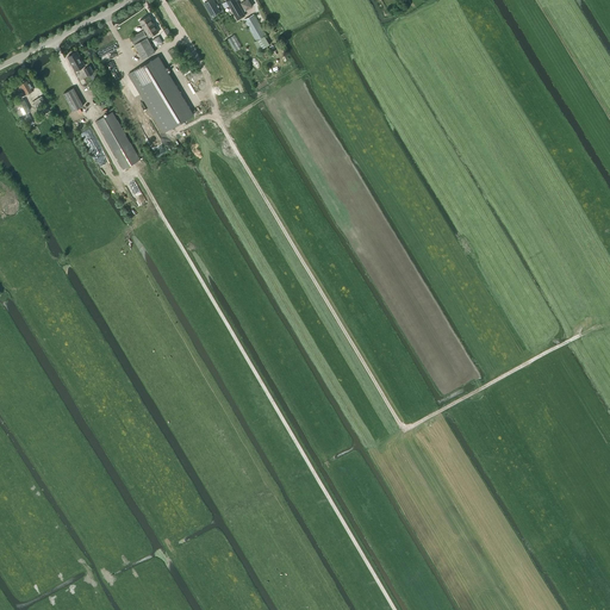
[(219,11),(213,0),(209,0),(204,4),(211,16),(219,11)]
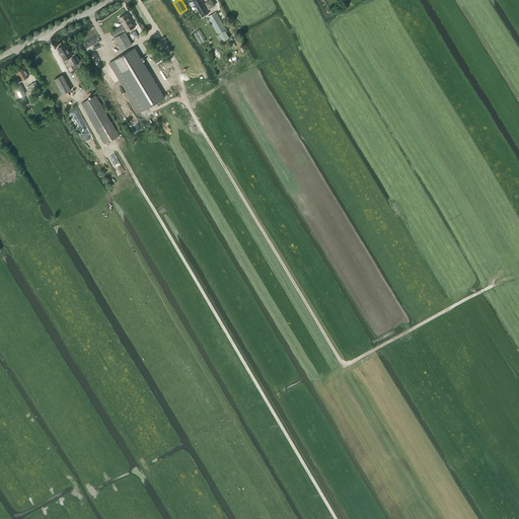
[(191,6),(192,6),(195,4),(202,16),(208,13),(200,0),(193,0),(189,3),(191,6)]
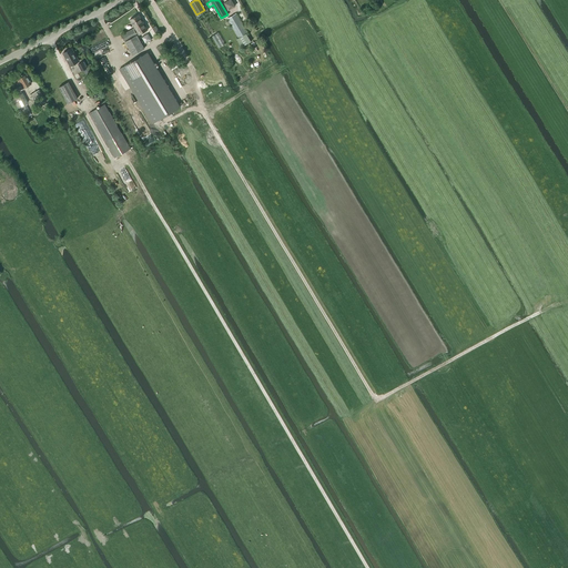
[(226,19),(229,21),(225,22),(227,26),(231,24),(239,38),(236,39),(241,47),(251,41),(246,33),(247,32),(236,13),(226,19)]
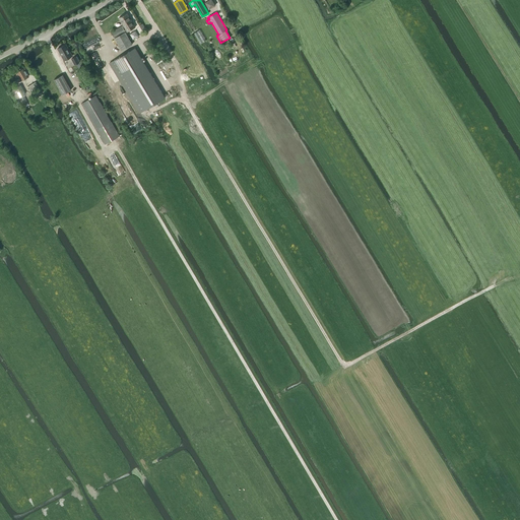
[(132,44),(125,30),(126,30),(126,31),(135,26),(127,13),(119,17),(123,25),(111,31),(121,50),(132,44)]
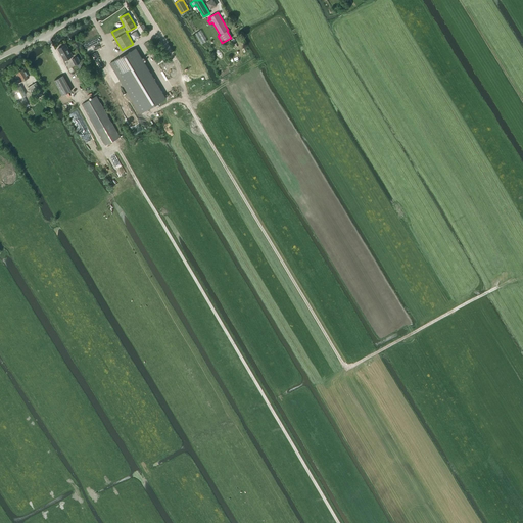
[(159,58),(148,41),(144,44),(155,60),(159,58)]
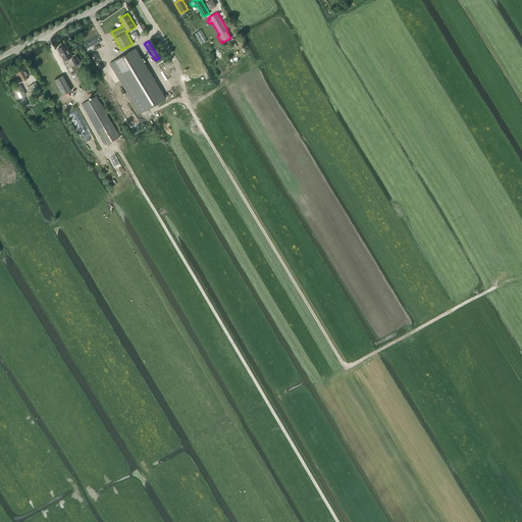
[(64,60),(72,56),(65,44),(58,49),(64,60)]
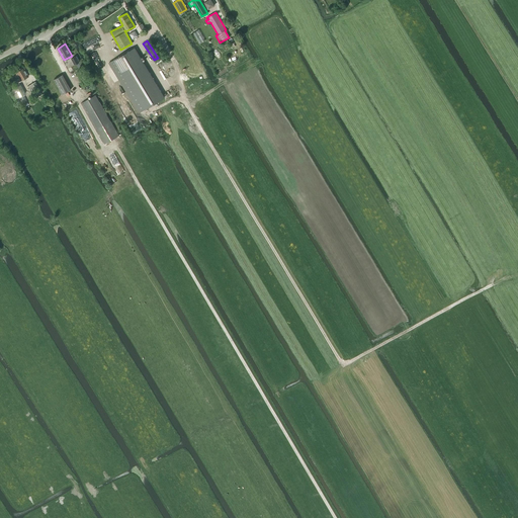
[(108,62),(139,112),(164,97),(134,48),(108,62)]
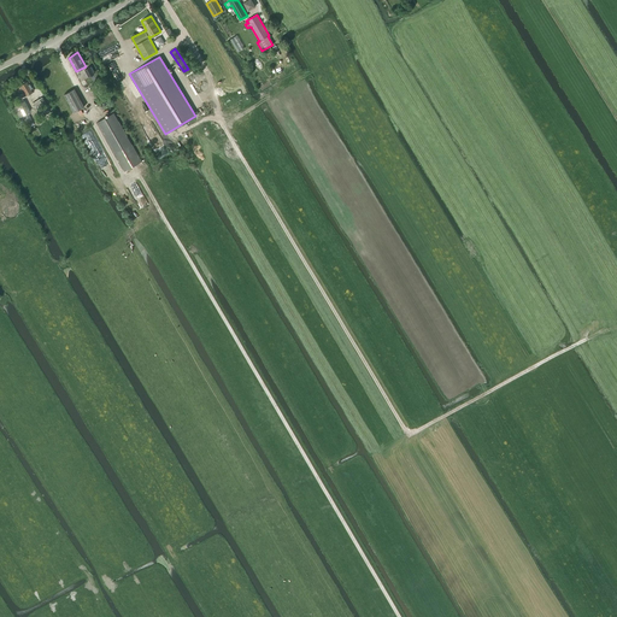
[(22,93),(19,95),(22,98),(34,90),(27,80),(18,86),(22,93)]
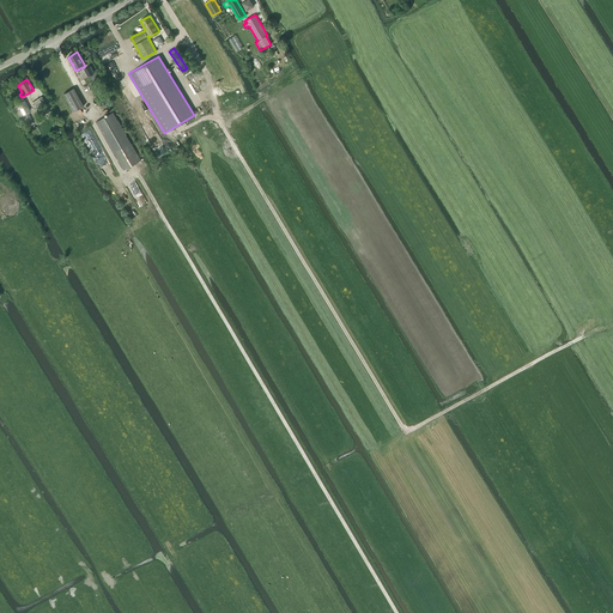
[(73,111),(83,107),(73,87),(64,93),(73,111)]
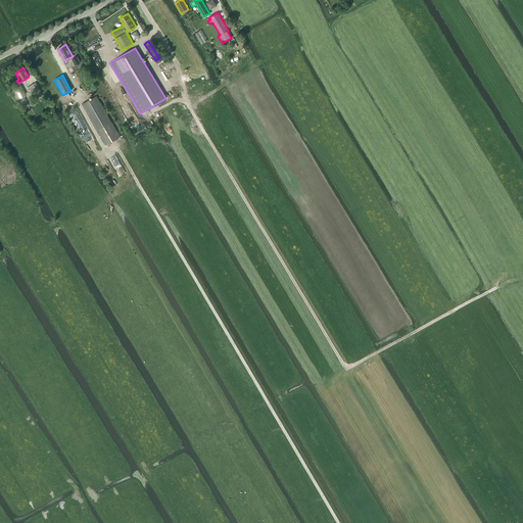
[(31,94),(39,89),(35,83),(28,87),(31,94)]
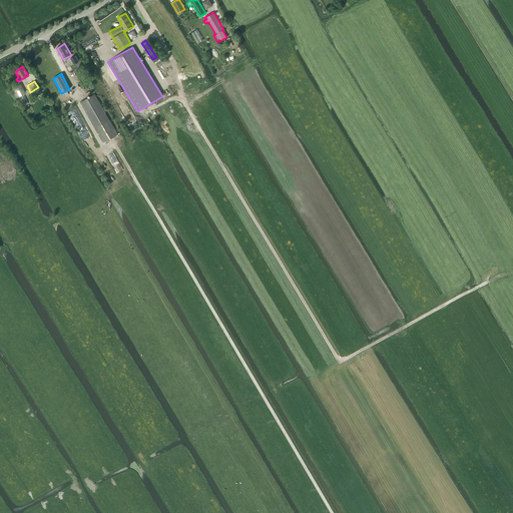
[(18,84),(9,89),(14,98),(23,93),(18,84)]
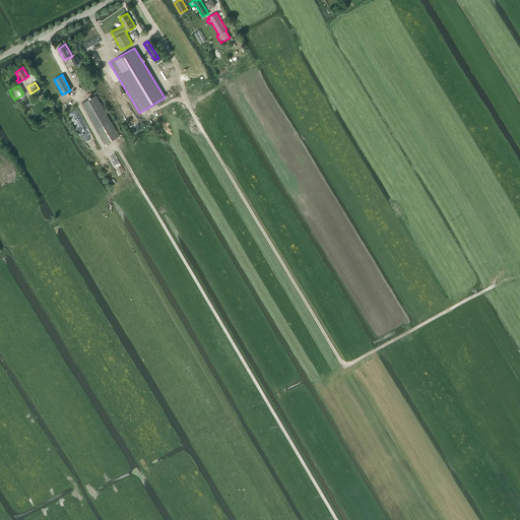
[(81,103),(105,144),(119,136),(95,95),(81,103)]
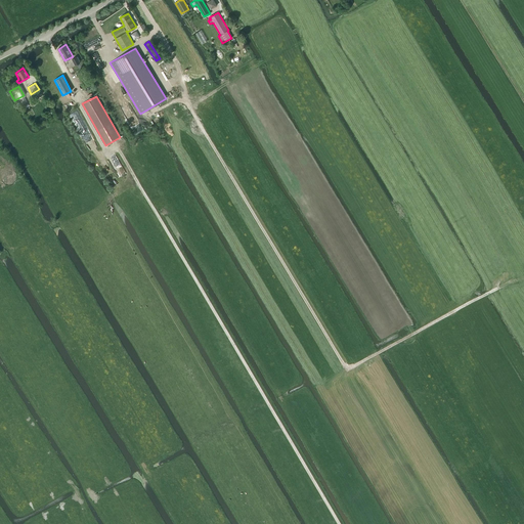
[(23,106),(27,103),(24,97),(17,100),(19,103),(20,103),(23,106)]
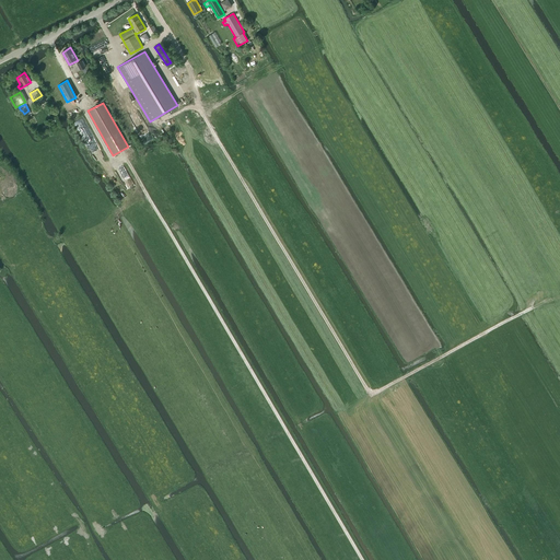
[(16,188),(16,187),(15,185),(15,184),(14,183),(13,182),(12,182),(10,181),(9,181),(8,181),(6,182),(4,182),(3,183),(2,184),(1,185),(1,187),(1,188),(1,190),(1,191),(2,193),(3,194),(4,195),(6,196),(8,196),(10,196),(11,196),(13,195),(14,195),(15,193),(15,191),(16,190),(16,188)]
